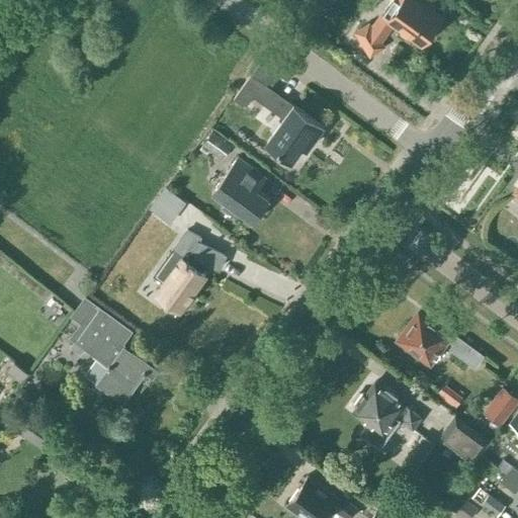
[(424,42),(443,16),(434,10),(437,6),(428,0),(393,0),(372,28),(371,26),(360,32),(372,54),(383,47),(380,40),(395,21),(424,42)]
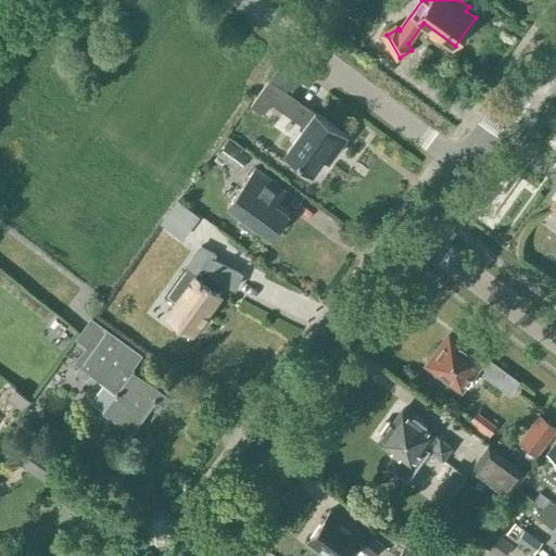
[(264,114),(273,102),(292,116),(306,126),(287,152),(314,173),(327,156),(331,160),(349,136),(316,112),(315,115),(301,104),(281,90),(283,87),(273,78),(253,105),(264,114)]
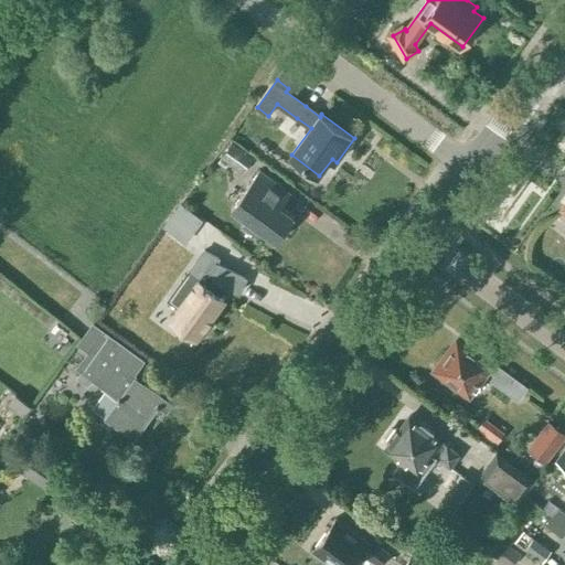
[(232,141),(221,157),(242,172),(253,157),(232,141)]
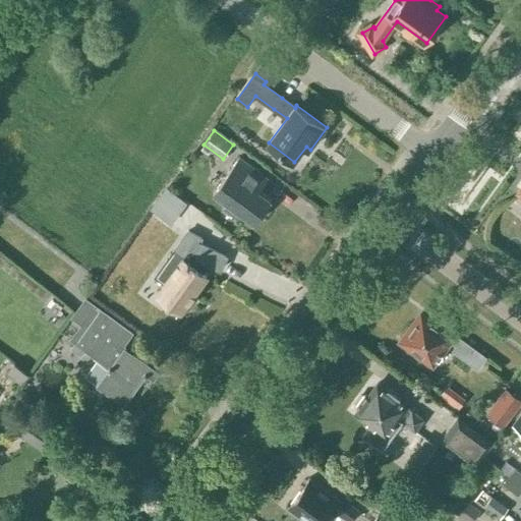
[(240,155),(214,190),(228,201),(223,209),(237,219),(242,212),(255,222),(273,199),(259,189),(269,177),(240,155)]
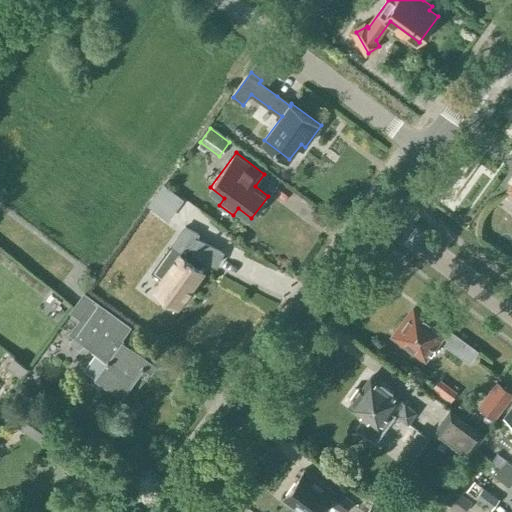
[(182,199),(165,186),(163,184),(148,204),(167,218),(182,199)]
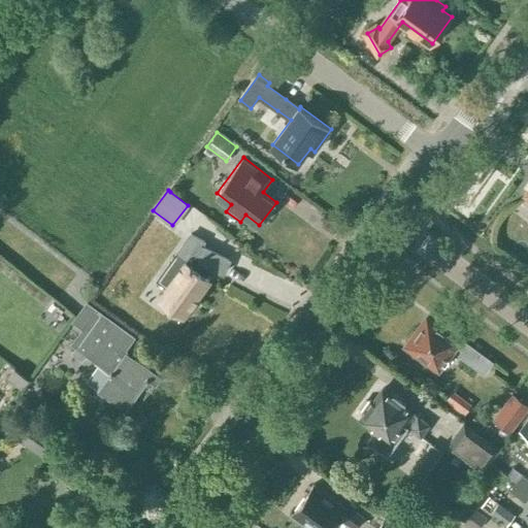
[(158,278),(168,287),(161,296),(185,314),(210,277),(204,273),(209,265),(224,272),(230,260),(201,245),(204,240),(191,233),(175,253),(176,254),(158,278)]
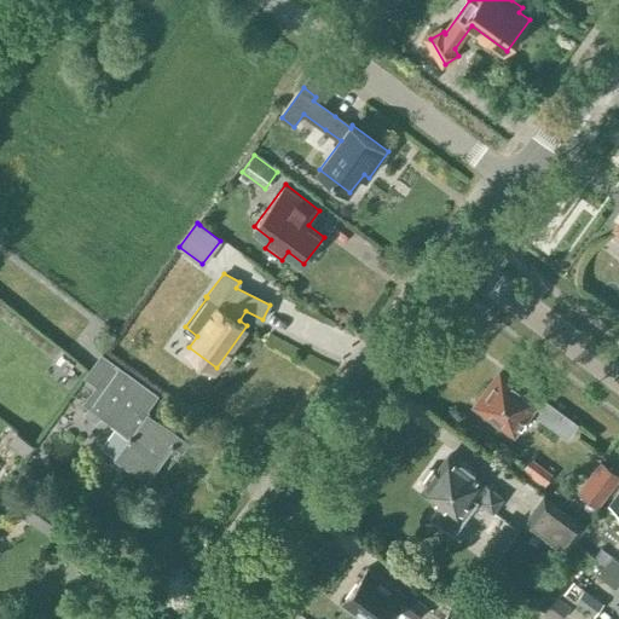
[(149,479),(180,435),(146,411),(158,397),(103,357),(90,375),(100,383),(87,401),(93,406),(88,412),(98,420),(103,414),(117,423),(100,446),(128,467),(129,466),(149,479)]
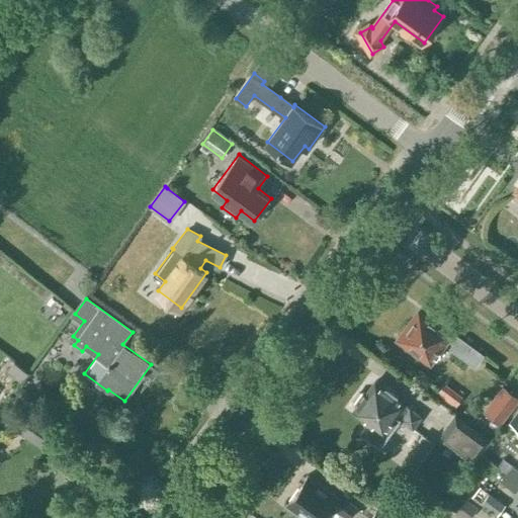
[(400,338),(416,350),(414,352),(428,362),(444,342),(450,346),(448,348),(473,367),(483,355),(436,322),(435,324),(418,312),(400,338)]
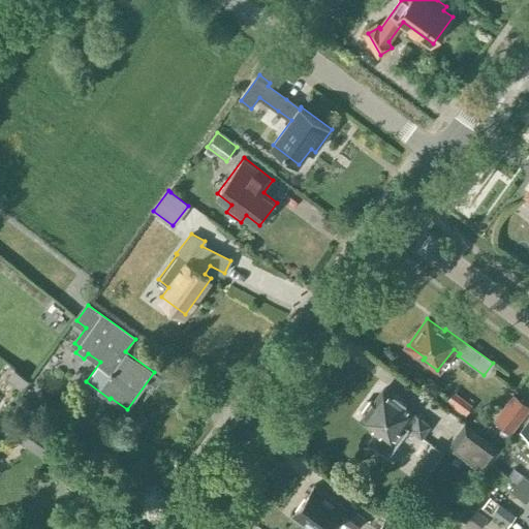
[(366,412),(362,418),(376,430),(368,440),(387,456),(407,429),(421,439),(431,425),(414,412),(415,411),(383,389),(374,402),(370,399),(363,410),(366,412)]
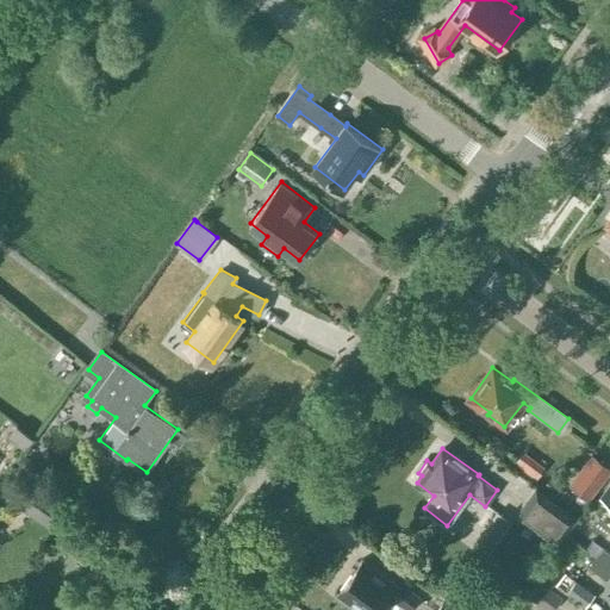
[(609,472),(609,466),(592,453),(571,481),(591,498),(609,472)]
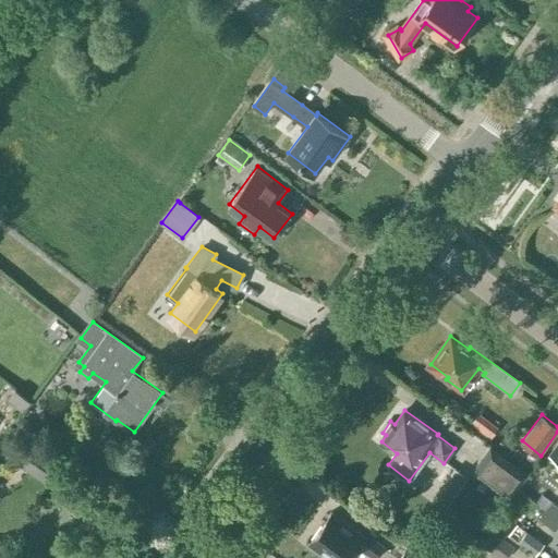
[(557,440),(548,453),(557,460),(557,440)]
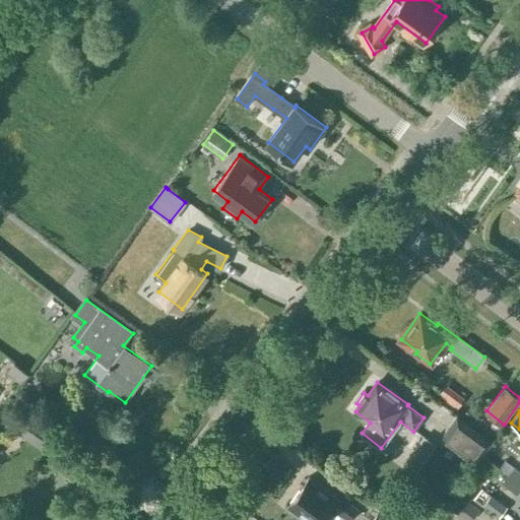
[(492,440),(457,415),(439,440),(474,465),(492,440)]
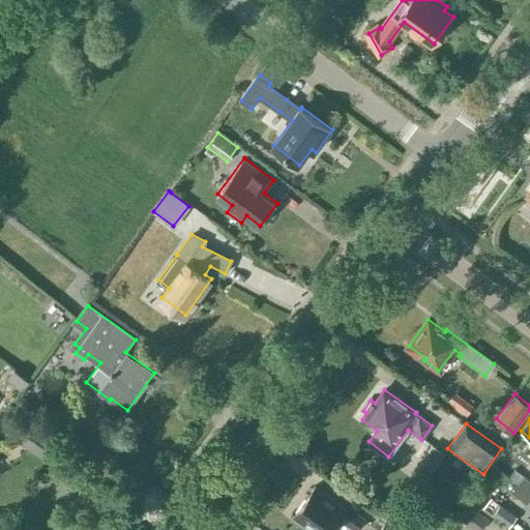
[(42,458),(53,443),(28,425),(18,441),(42,458)]
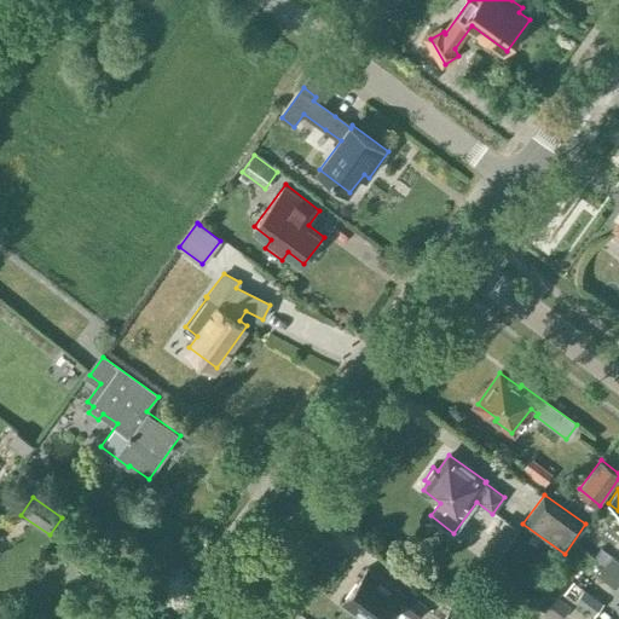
[(618,561),(612,556),(605,566),(618,576),(618,561)]
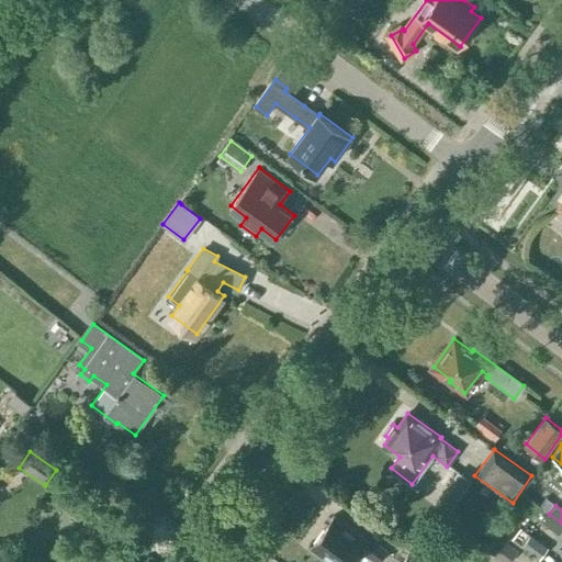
[(559,534),(561,529),(561,523),(549,514),(542,523),(559,534)]
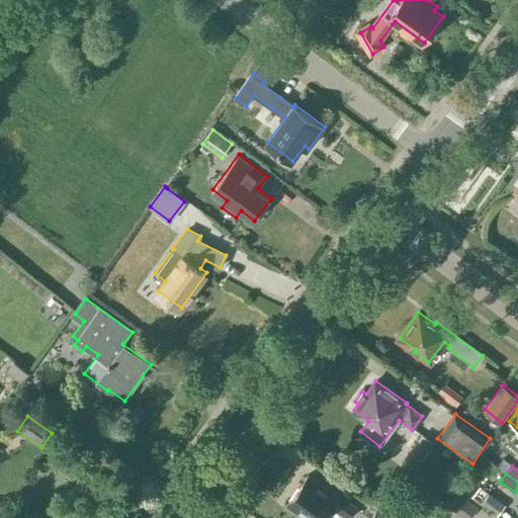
[(301,514),(303,513),(310,517),(324,517),(333,506),(348,517),(357,506),(342,495),(340,497),(323,484),(322,486),(307,475),(287,502),(289,503),(288,504),(301,514)]
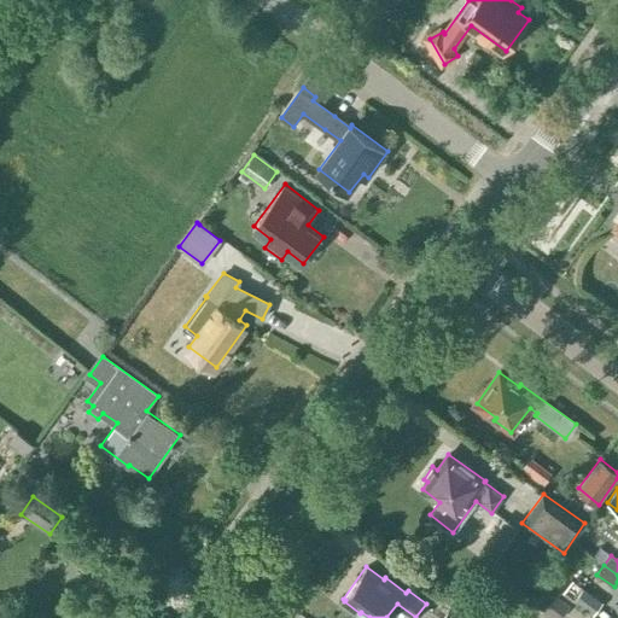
[(602,602),(571,579),(561,593),(593,616),(602,602)]
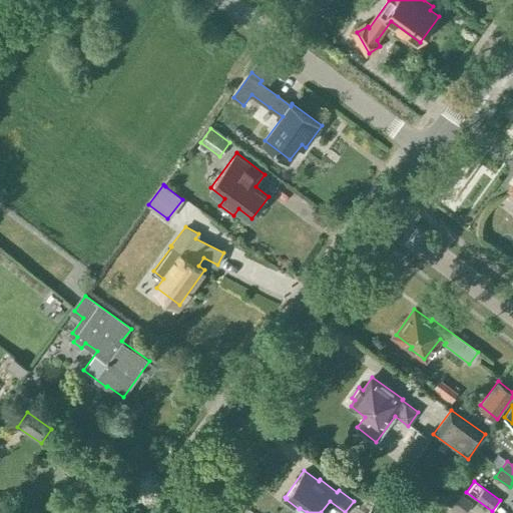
[(443,500),(460,512),(464,512),(473,501),(453,487),(443,500)]
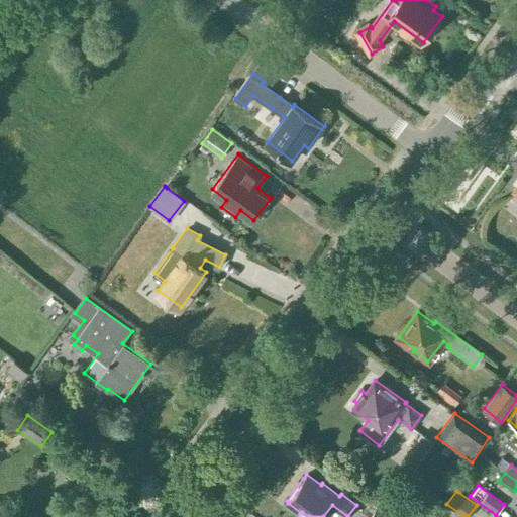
[(389,516),(377,507),(368,516),(389,516)]
